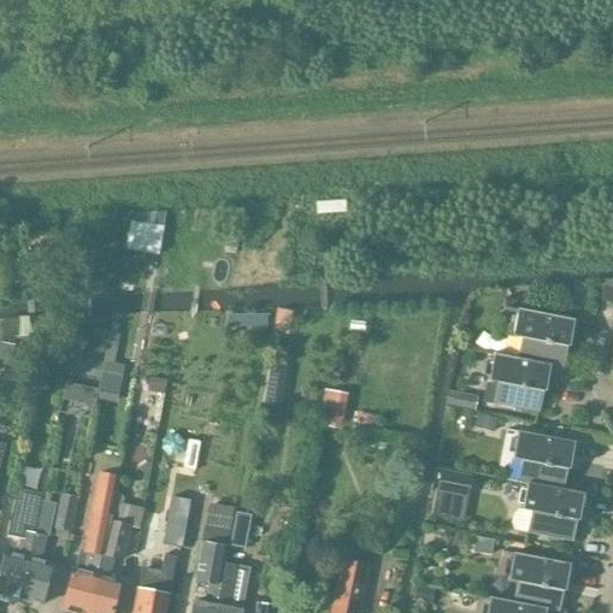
[(134,219),(129,246),(161,252),(165,225),(134,219)]
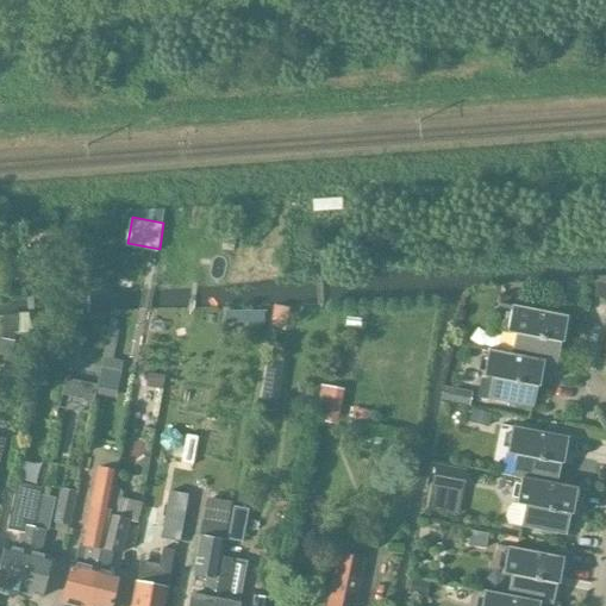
[(605,283),(593,281),(591,294),(605,297),(605,283)]
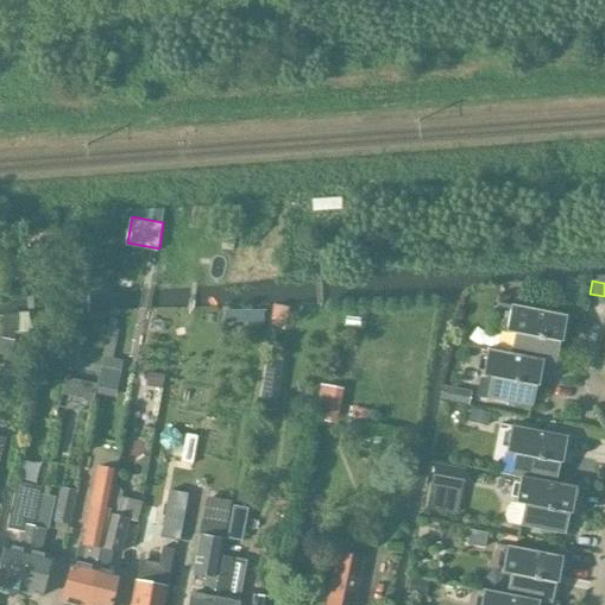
[(517,332),(514,352),(546,358),(546,359),(558,361),(561,340),(565,340),(569,314),(514,303),(509,329),(517,332)]
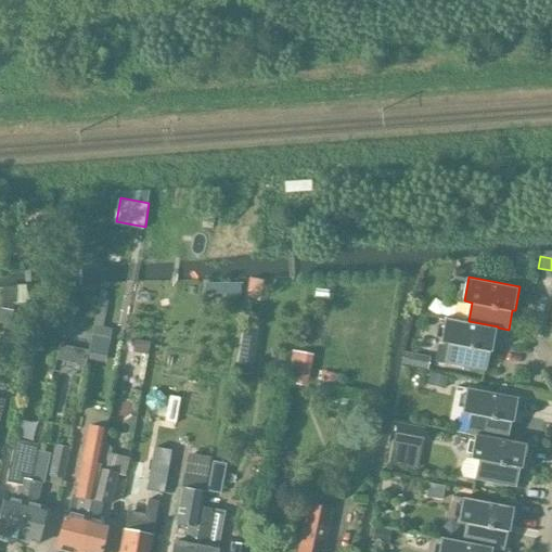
[(208,292),(242,292),(242,281),(208,281),(208,292)]
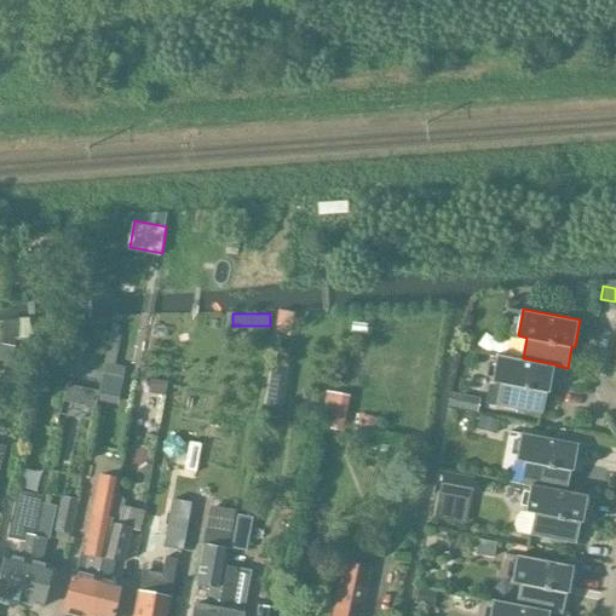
[(17,337),(21,337),(19,317),(6,318),(4,341),(17,344),(17,337)]
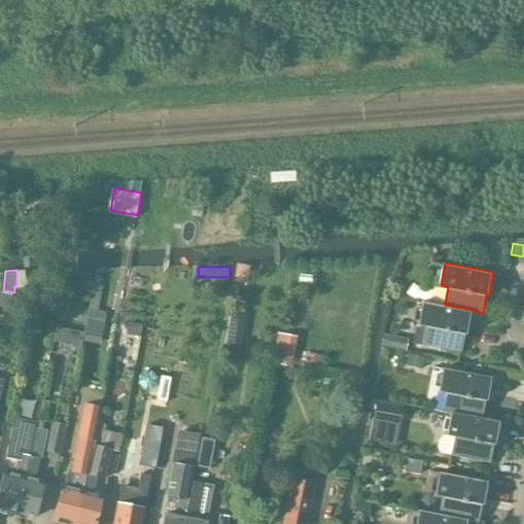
[(53,289),(65,292),(67,280),(55,278),(53,289)]
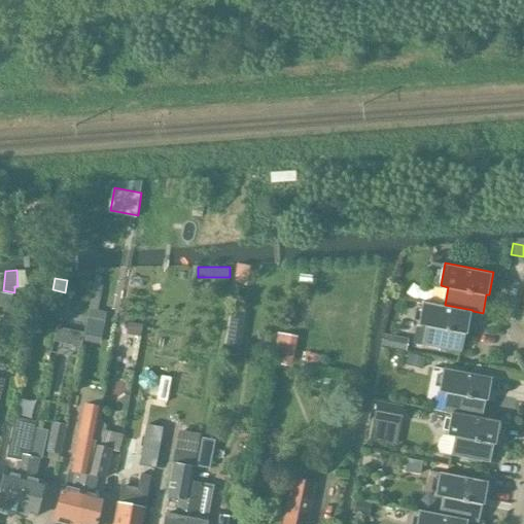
[(11,302),(13,293),(3,291),(2,300),(11,302)]
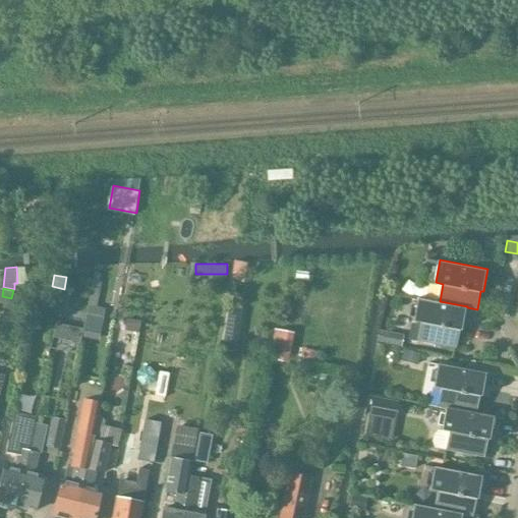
[(440,301),(419,297),(415,321),(423,322),(419,340),(457,347),(460,329),(463,330),(467,307),(467,306),(440,301)]
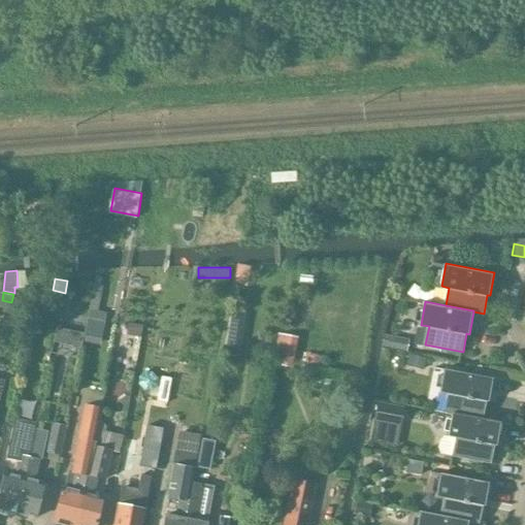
[(101,343),(105,321),(103,321),(105,313),(91,309),(89,318),(85,339),(101,343)]
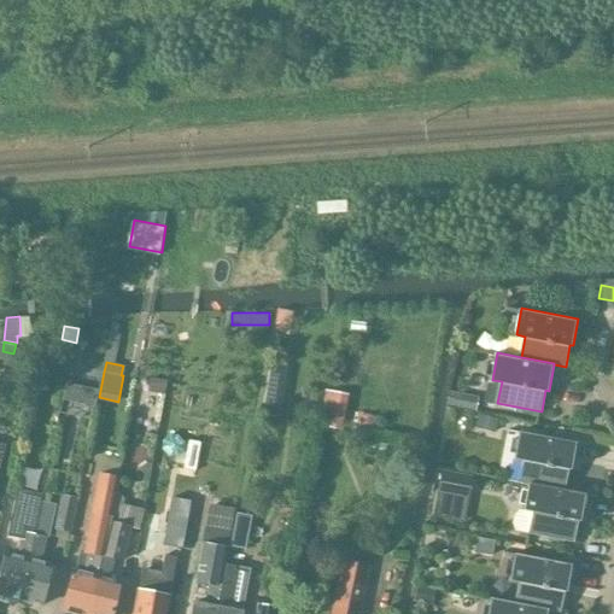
[(152,391),(168,393),(170,380),(155,378),(152,391)]
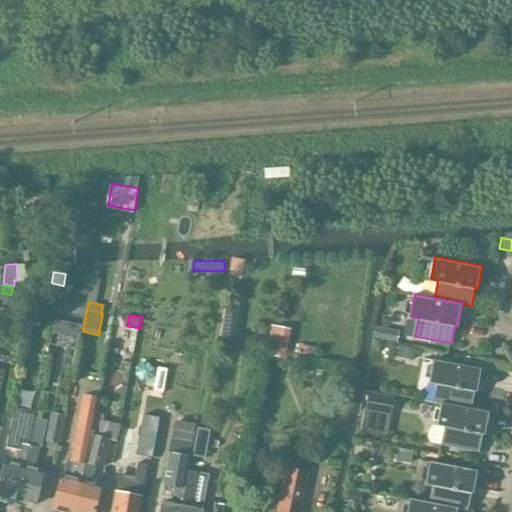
[(56,318),(54,332),(66,334),(69,321),(56,318)]
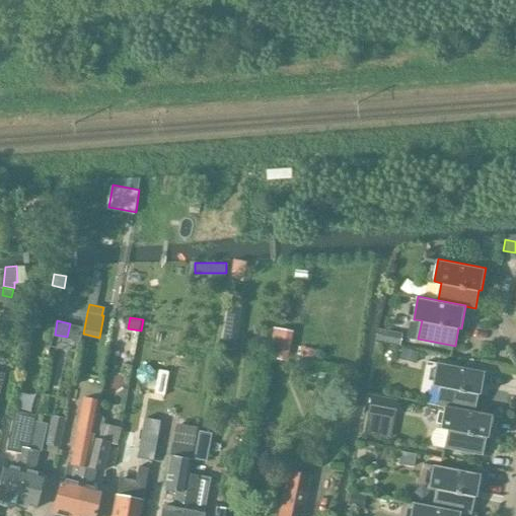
[(380,340),(400,344),(402,333),(383,328),(380,340)]
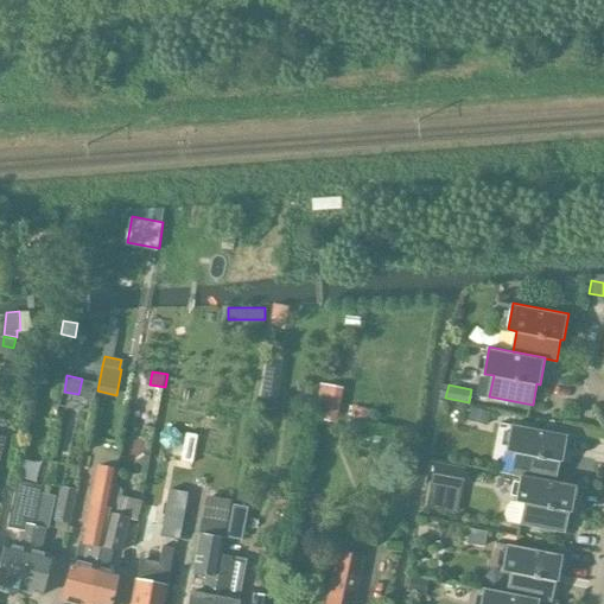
[(320,396),(317,418),(341,423),(344,401),(320,396)]
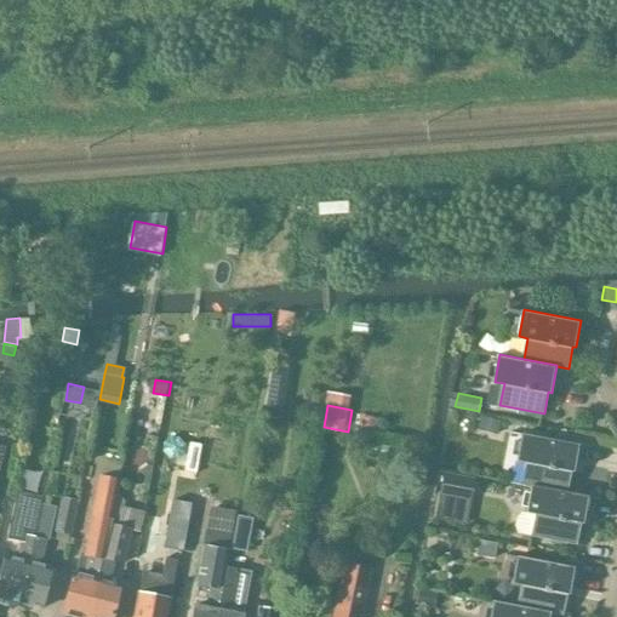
[(502,430),(504,417),(486,415),(484,428),(502,430)]
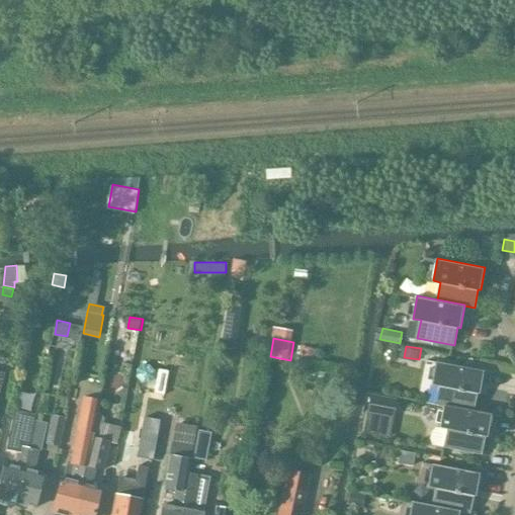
[(475,410),(475,409),(478,393),(481,393),(485,369),(437,360),(433,383),(441,384),(437,403),(445,405),(445,404),(475,410)]
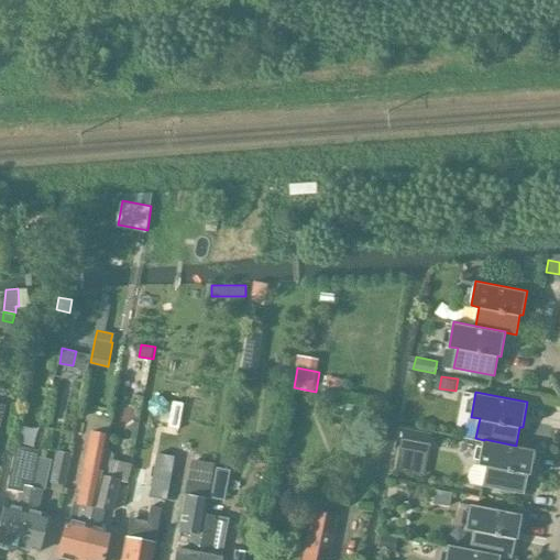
[(406,427),(402,448),(429,454),(434,432),(406,427)]
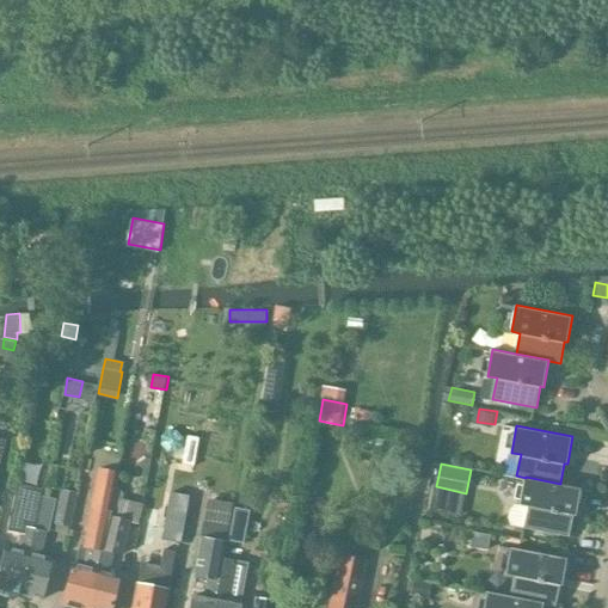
[(50,465),(51,485),(63,485),(63,465),(50,465)]
